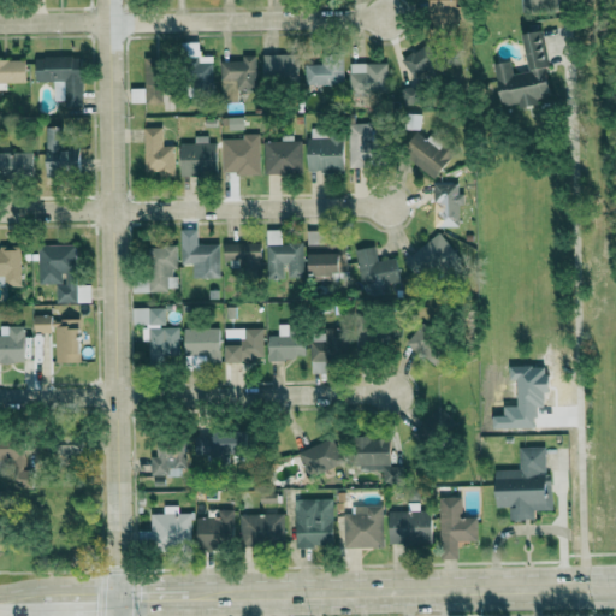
[(455,0),(428,0),(428,33),(445,33),(445,27),(456,27),(456,21),(465,21),(465,6),(456,6),(455,0)]
